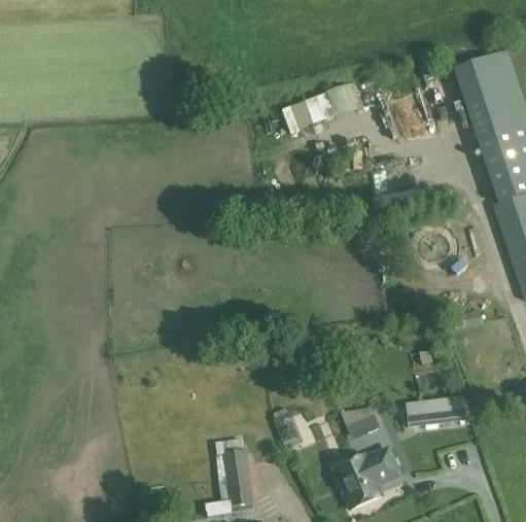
[(525,298),(525,111),(504,48),(452,66),(499,201),(496,202),(497,204),(491,207),(523,299),(525,298)]
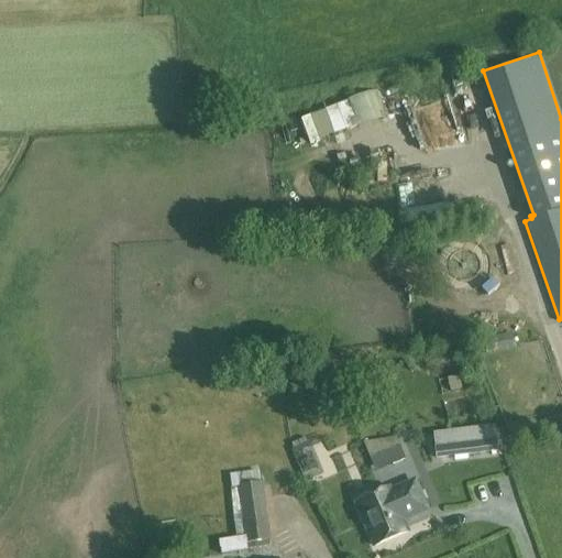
[(486,350),(516,343),(511,328),(483,334),(486,350)]
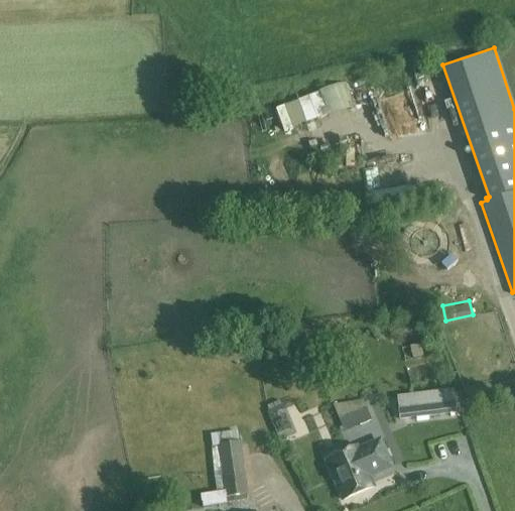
[(347,340),(360,338),(358,331),(346,333),(347,340)]
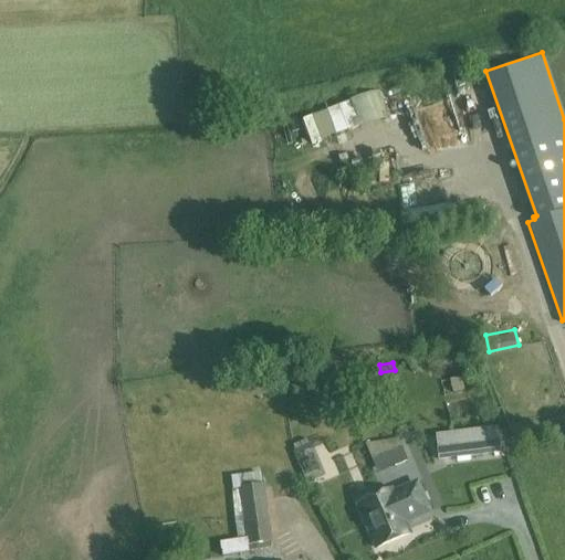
[(497,436),(494,424),(435,431),(438,454),(499,446),(497,436)]
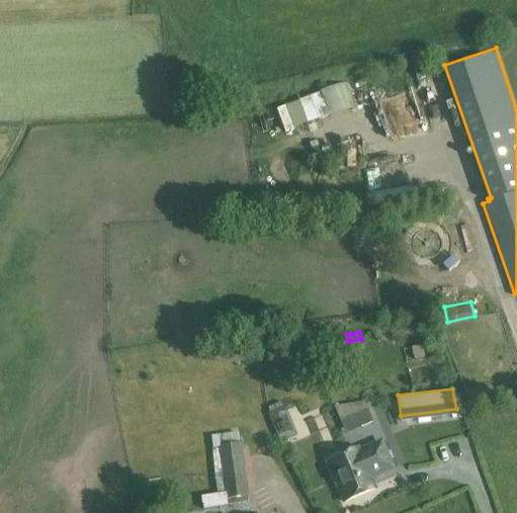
[(368,397),(371,416),(392,413),(388,393),(368,397)]
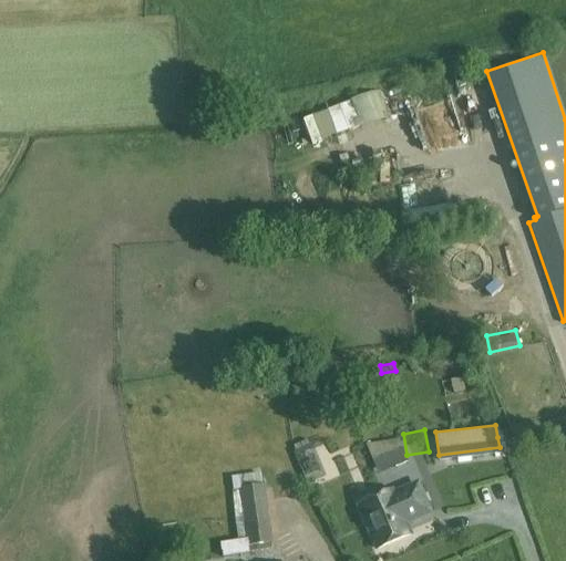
[(408,457),(401,443),(371,456),(377,470),(408,457)]
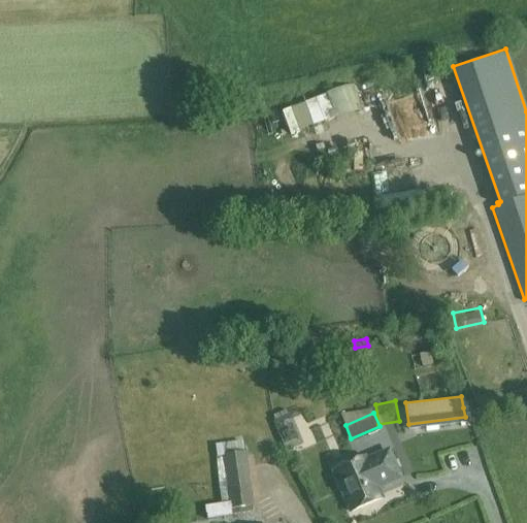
[(231,505),(253,502),(245,448),(222,451),(222,453),(208,454),(209,467),(217,466),(220,486),(228,485),(231,505)]
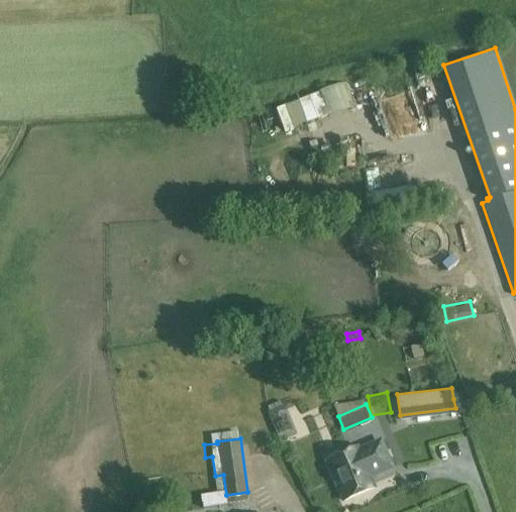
[(326,456),(343,498),(373,485),(368,474),(390,465),(380,438),(357,447),(355,444),(326,456)]
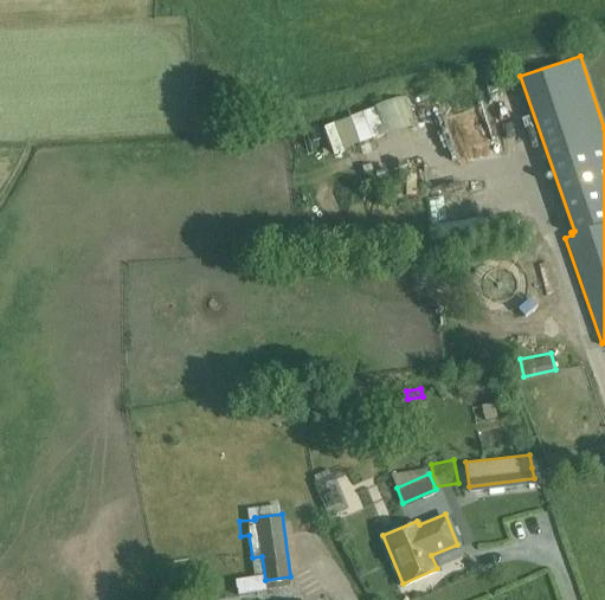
[(232,585),(262,582),(261,566),(231,567),(232,585)]
